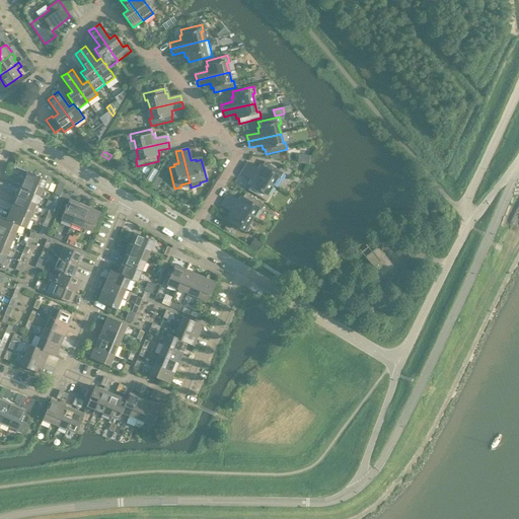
[(247,163),(244,168),(273,186),(277,177),(280,178),(283,173),(265,161),(262,166),(261,165),(257,169),(247,163)]
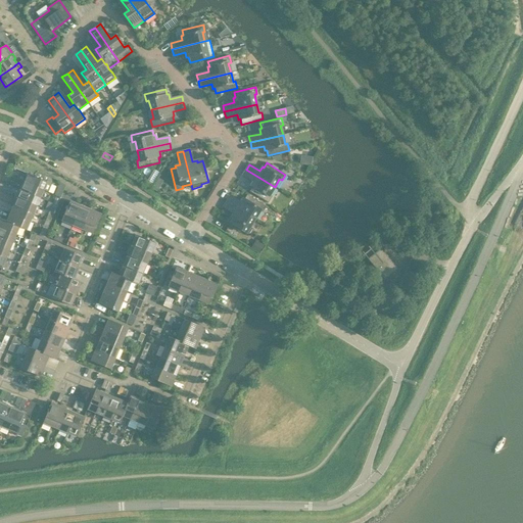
[(27,174),(24,182),(43,190),(48,192),(51,184),(52,182),(51,180),(50,178),(49,177),(27,167),(24,173),(27,174)]
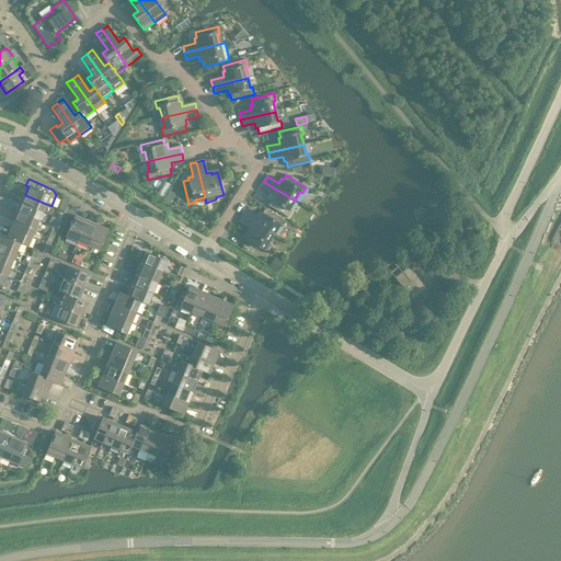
[(289,209),(295,201),(264,182),(260,187),(272,194),(268,199),(271,201),(267,205),(287,217),(292,210),(289,209)]
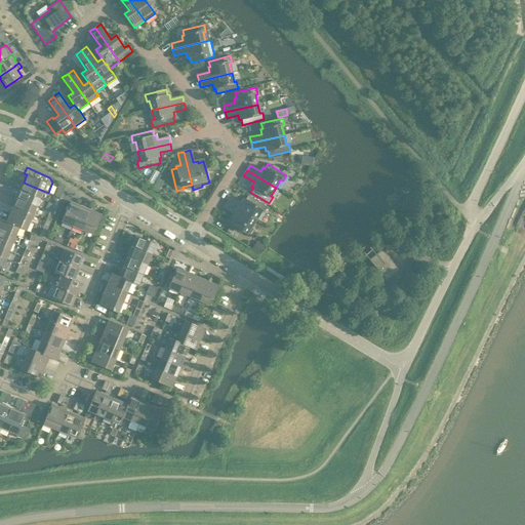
[(43,191),(24,183),(21,191),(40,199),(43,191)]
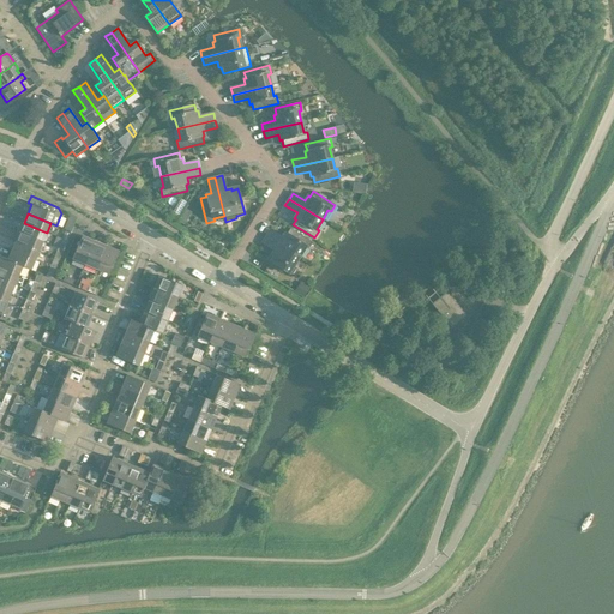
[(24,223),(19,232),(43,242),(47,233),(24,223)]
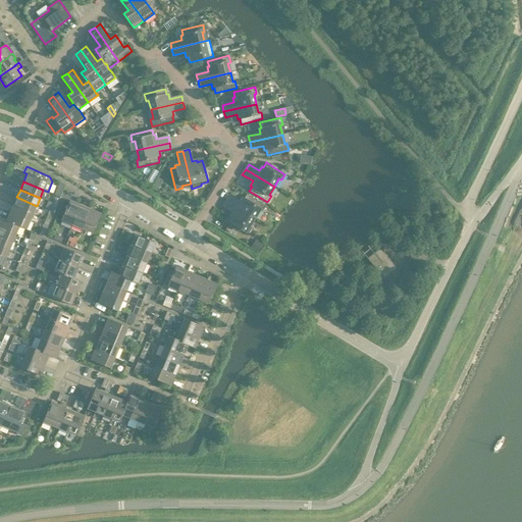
[(229,196),(225,201),(254,218),(259,210),(261,212),(265,206),(247,194),(244,199),(242,198),(240,202),(229,196)]
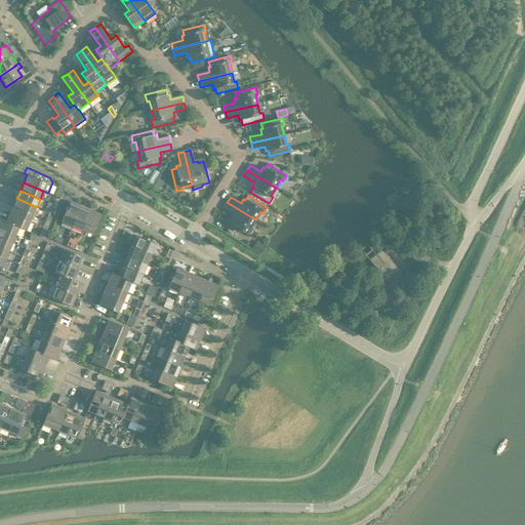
[(37,207),(16,198),(13,206),(33,214),(37,207)]
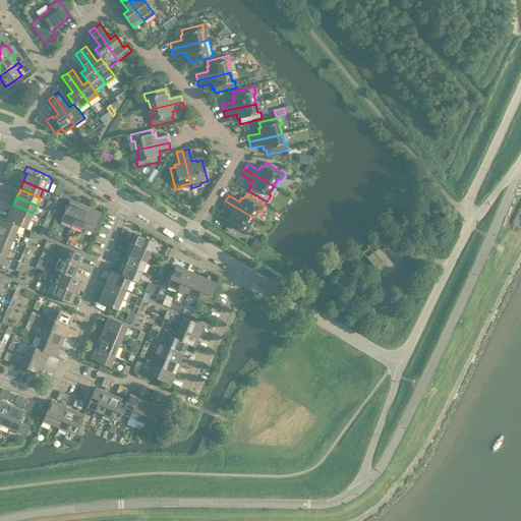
[(71,224),(80,205),(69,200),(61,220),(71,224)]
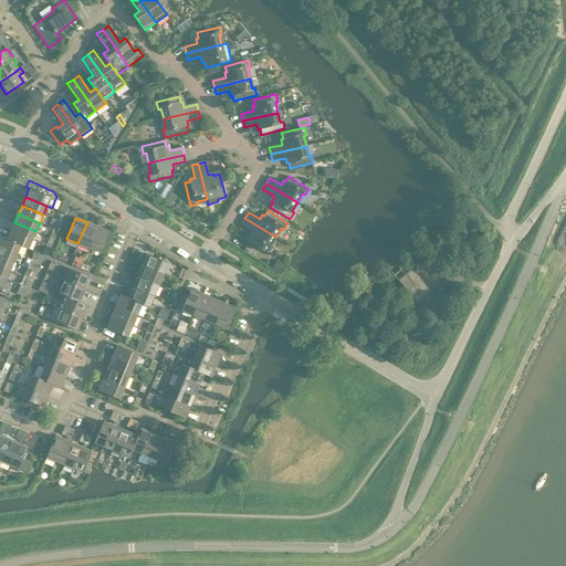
[(271,245),(275,237),(244,218),(241,223),(252,231),(250,236),(252,237),(249,241),(269,253),(273,247),(271,245)]
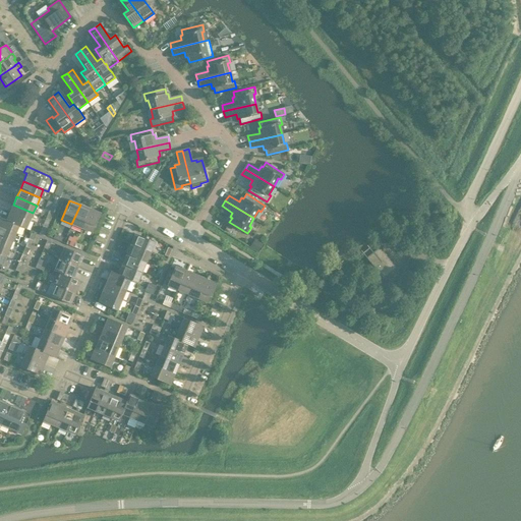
[(13,205),(10,213),(30,221),(33,213),(13,205)]
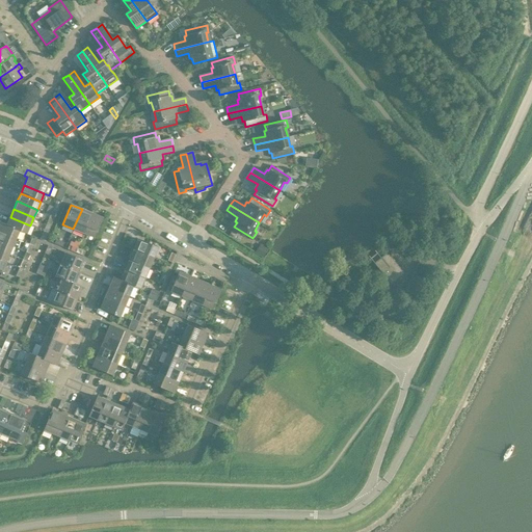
[(83,234),(92,213),(82,209),(73,229),(83,234)]
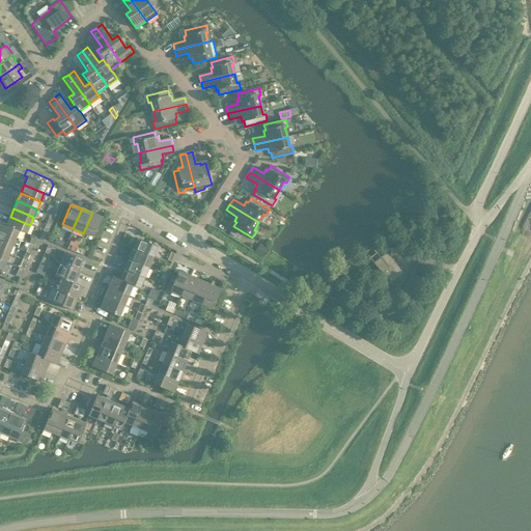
[(92,213),(83,233),(94,238),(103,218),(92,213)]
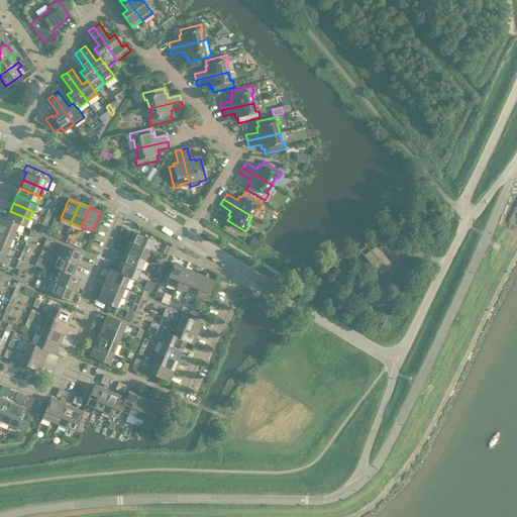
[(10,211),(7,218),(6,219),(19,224),(26,227),(29,219),(10,211)]
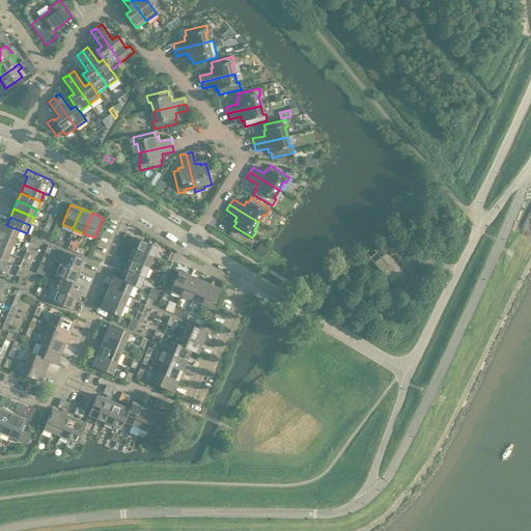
[(0,230),(17,239),(20,230),(6,225),(7,224),(0,221),(0,230)]
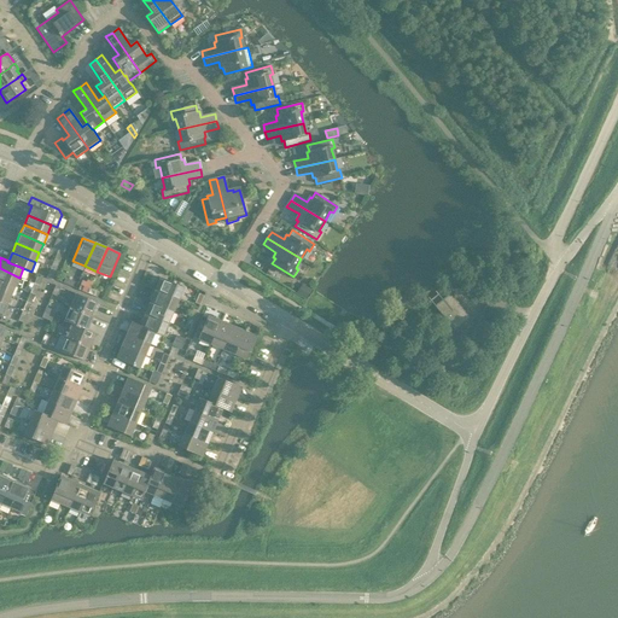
[(0,280),(15,286),(19,278),(0,268),(0,280)]
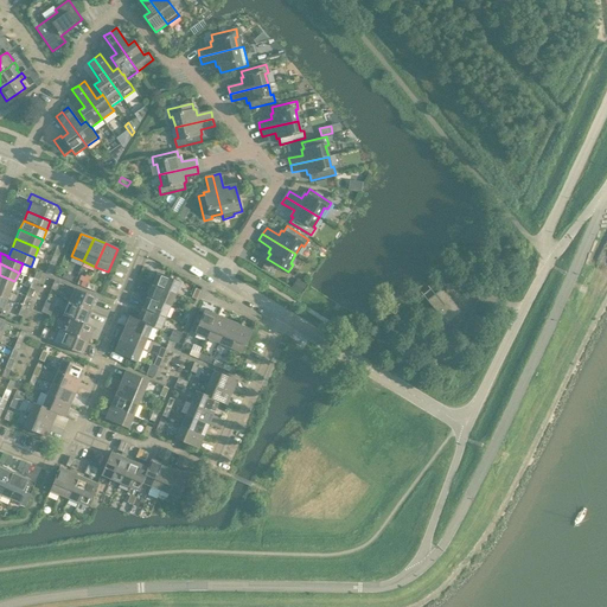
[(158,273),(152,285),(176,294),(180,282),(158,273)]
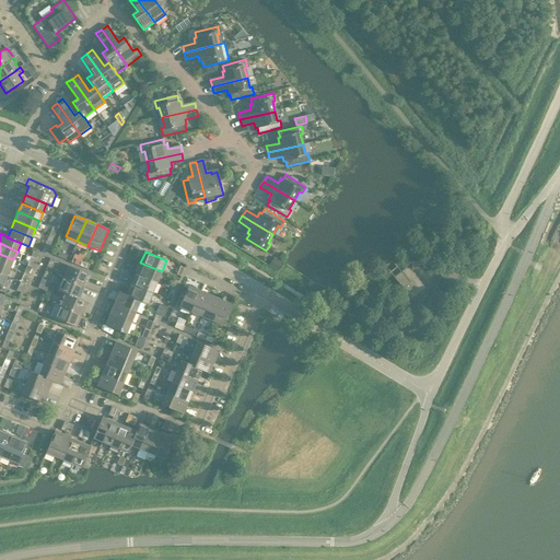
[(0,264),(10,268),(13,259),(0,254),(0,264)]
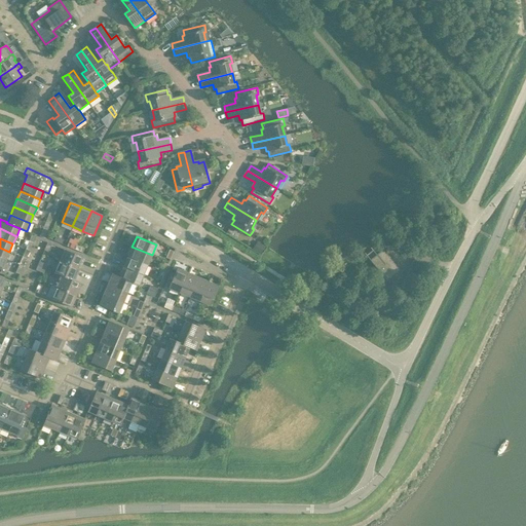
[(258,241),(253,250),(261,254),(265,247),(258,241)]
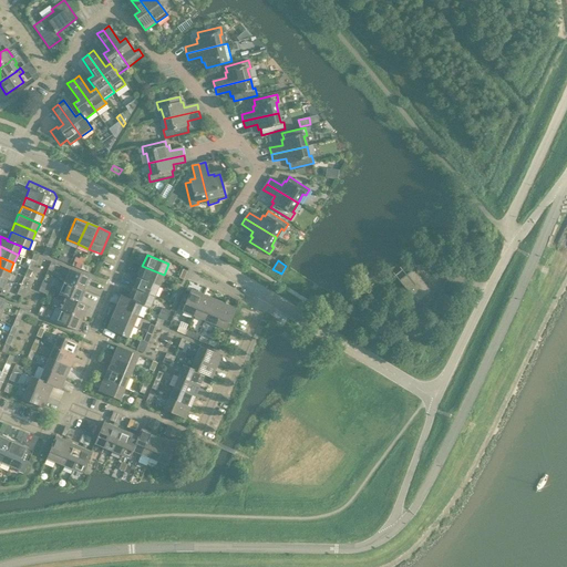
[(164,275),(142,266),(137,277),(158,286),(164,275)]
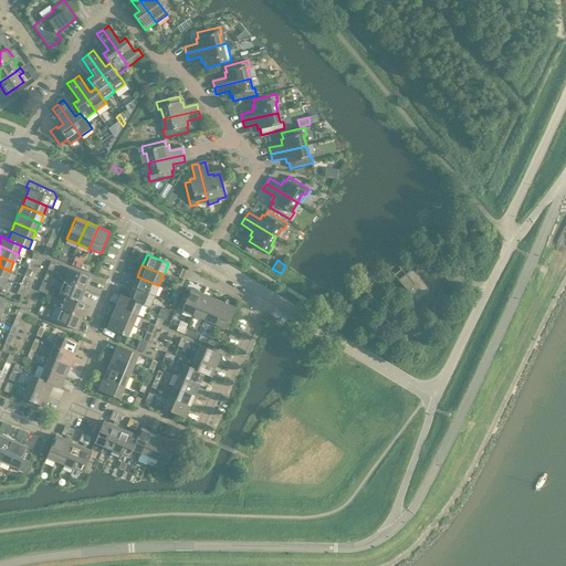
[(0,276),(7,280),(10,271),(0,266),(0,276)]
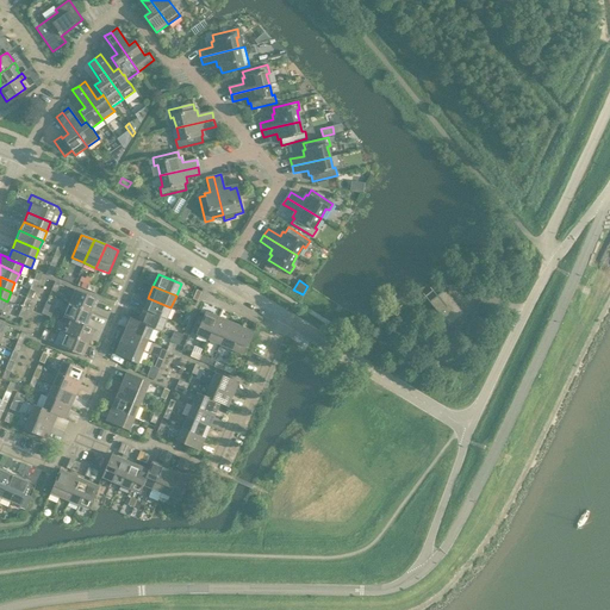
[(69,304),(92,313),(97,299),(75,290),(69,304)]
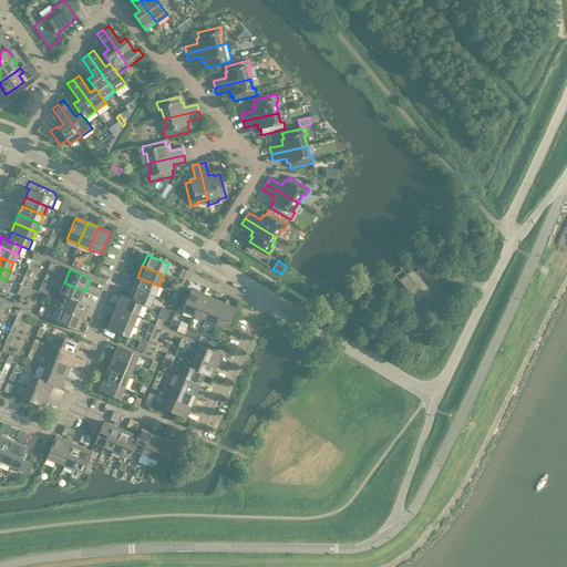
[(431,291),(412,269),(399,281),(416,302),(431,291)]
